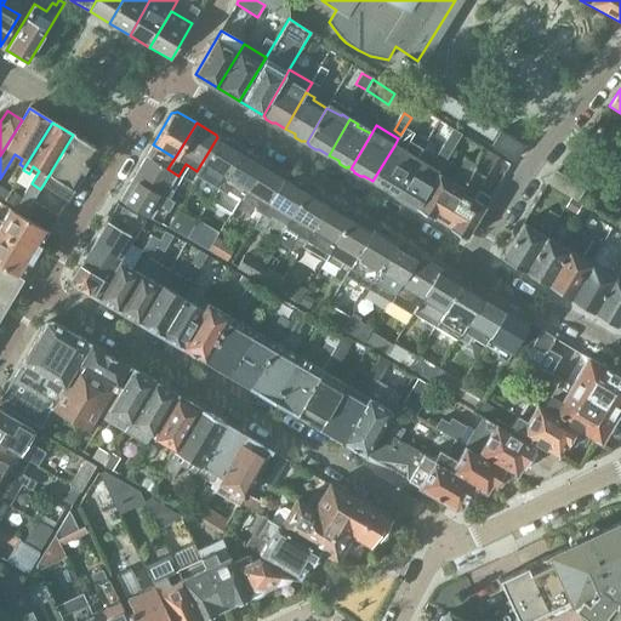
[(501,131),(491,147),(513,161),(525,146),(501,131)]
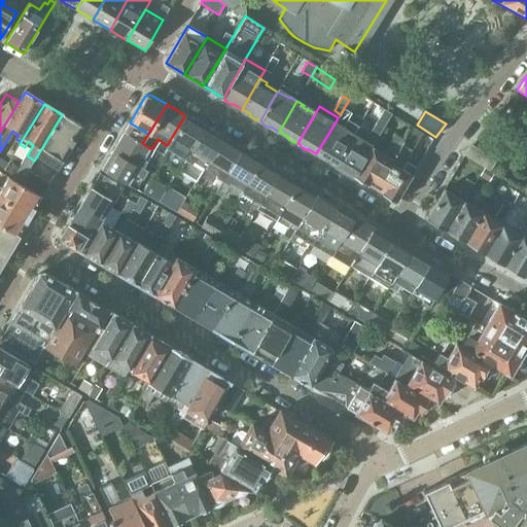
[(36,157),(57,170),(58,170),(83,128),(62,114),(36,157)]
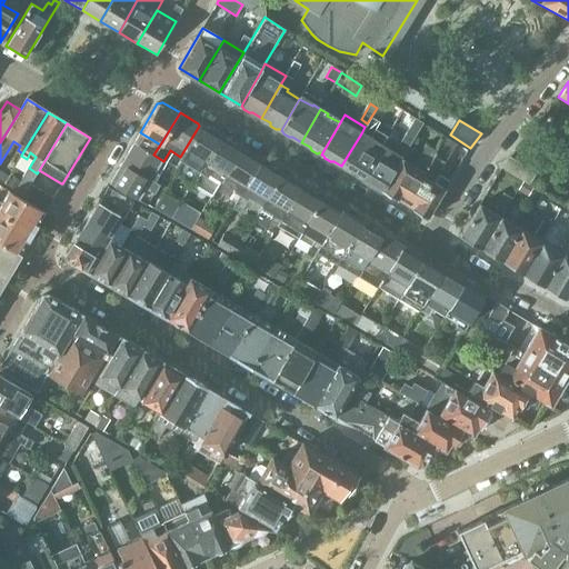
[(183,197),(192,183),(219,138),(210,133),(209,130),(205,127),(201,127),(199,126),(180,157),(180,158),(181,159),(178,166),(187,171),(175,191),(183,197)]
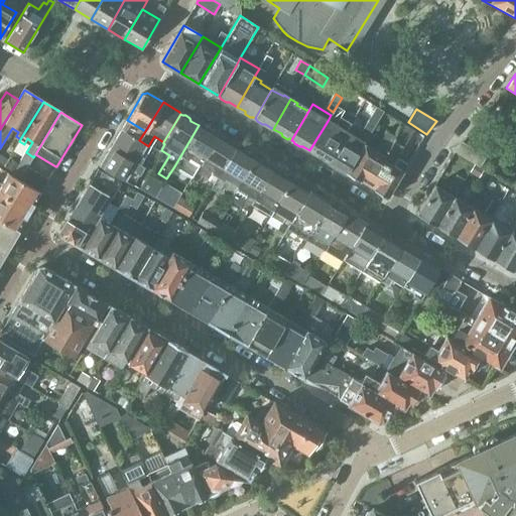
[(372,116),(364,130),(370,134),(378,120),(372,116)]
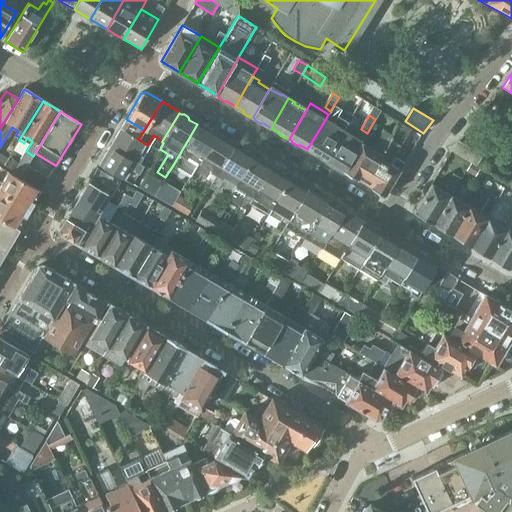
[(138,139),(144,130),(126,119),(120,128),(138,139)]
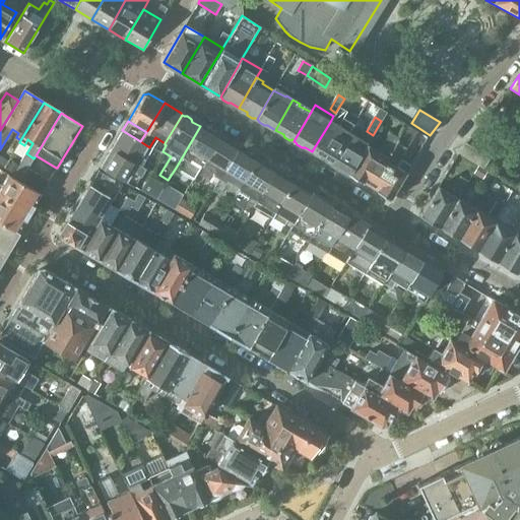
[(329,161),(331,163),(347,134),(336,128),(337,126),(330,122),(312,151),(320,156),(321,159),(326,163),(329,161)]
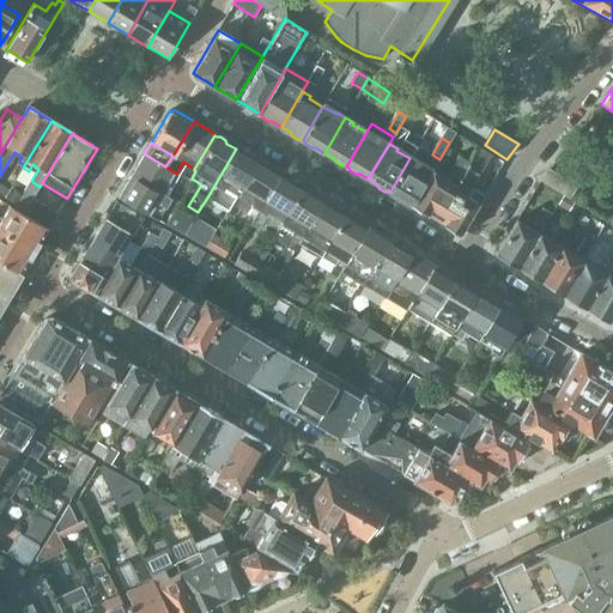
[(571,144),(565,151),(582,162),(587,153),(571,144)]
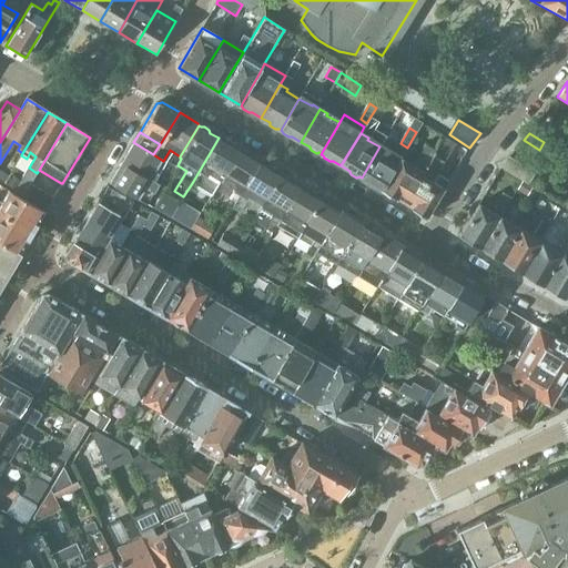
[(454,143),(444,137),(403,205),(426,219),(448,182),(436,174),(454,143)]
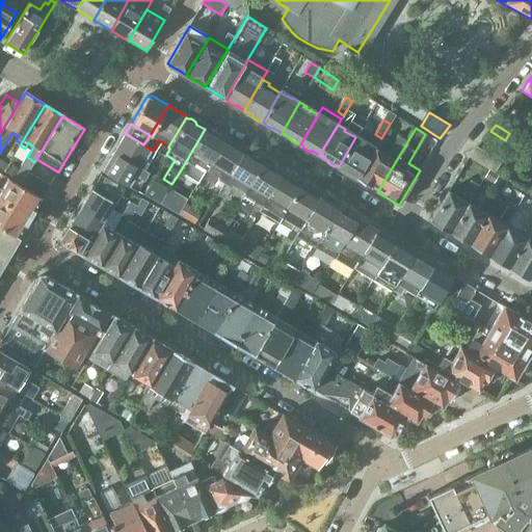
[(198,183),(203,176),(207,170),(224,140),(222,139),(221,137),(216,134),(213,134),(205,129),(180,171),(198,183)]
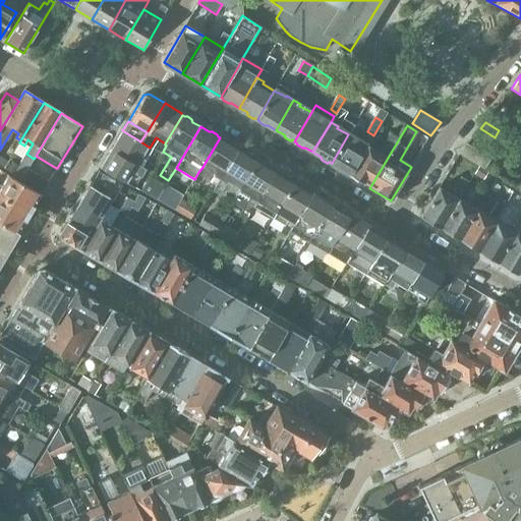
[(349,176),(367,145),(361,140),(363,135),(352,127),(348,134),(332,163),(333,164),(334,167),(339,170),(342,170),(349,174),(348,175),(349,176)]
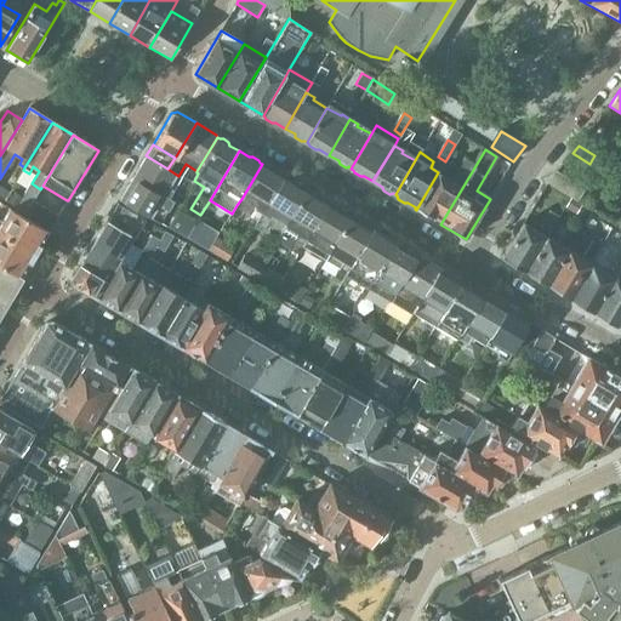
[(178,176),(167,169),(146,155),(132,178),(180,205),(184,197),(172,189),(181,177),(178,176)]
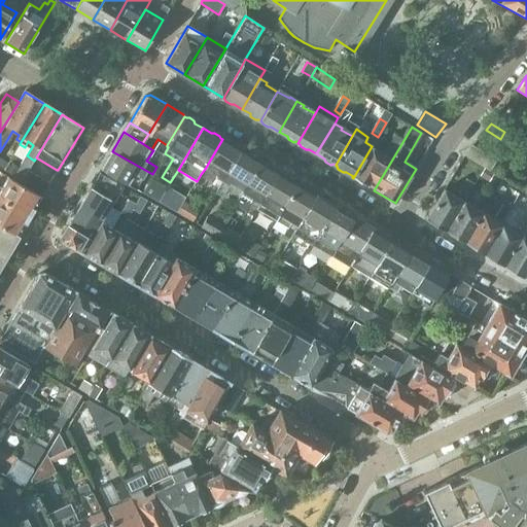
[(374,190),(403,142),(393,136),(383,153),(372,146),(353,178),(374,190)]
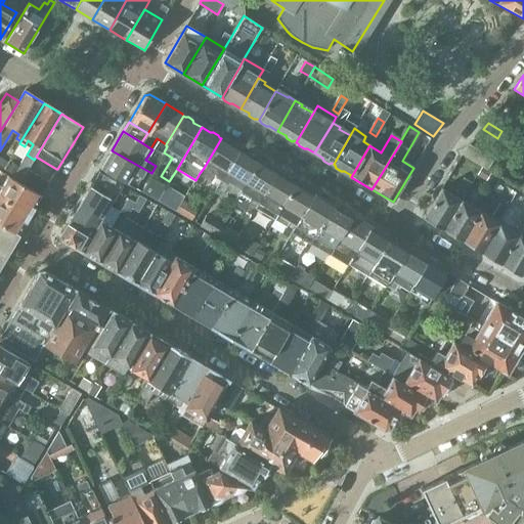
[(221,138),(204,168),(200,173),(218,184),(221,180),(239,149),(231,145),(230,142),(225,139),(222,140),(221,138)]
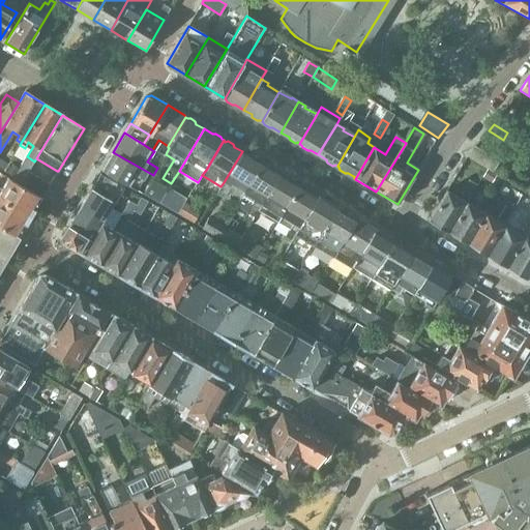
[(474,146),(467,156),(493,172),(499,162),(474,146)]
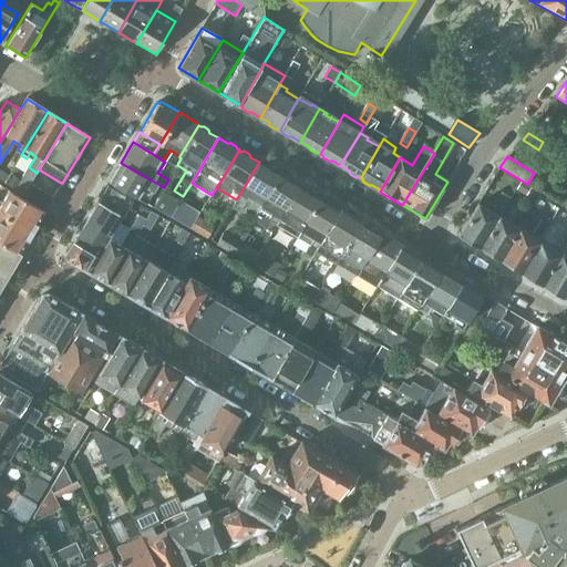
[(248,198),(260,206),(279,174),(277,173),(276,171),(271,167),(268,167),(259,162),(239,195),(247,200),(248,198)]
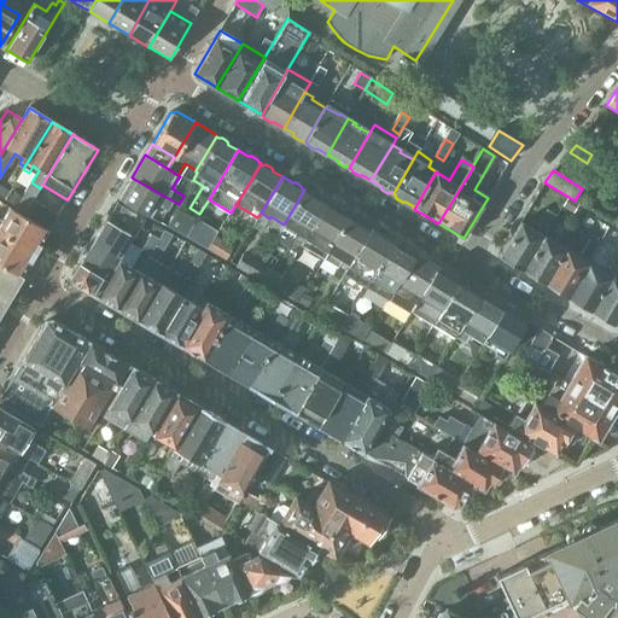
[(173,214),(179,204),(132,178),(120,197),(146,213),(158,220),(164,209),(173,214)]
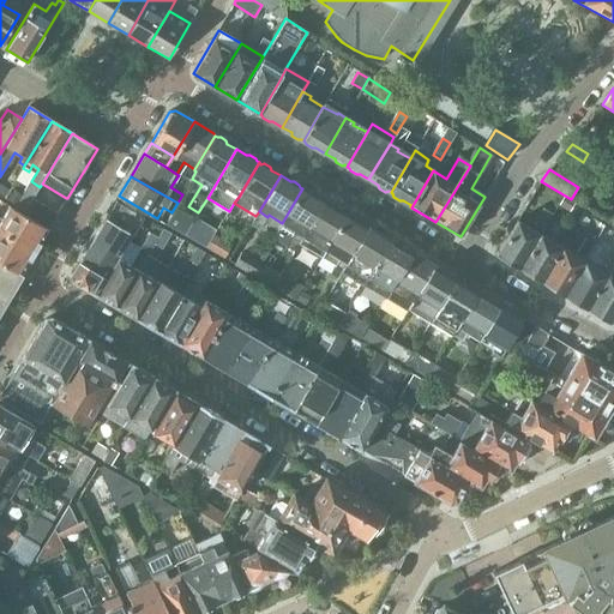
[(282,223),(296,230),(287,247),(294,252),(302,238),(324,202),(314,196),(313,193),(307,190),(305,190),(302,188),(282,223)]
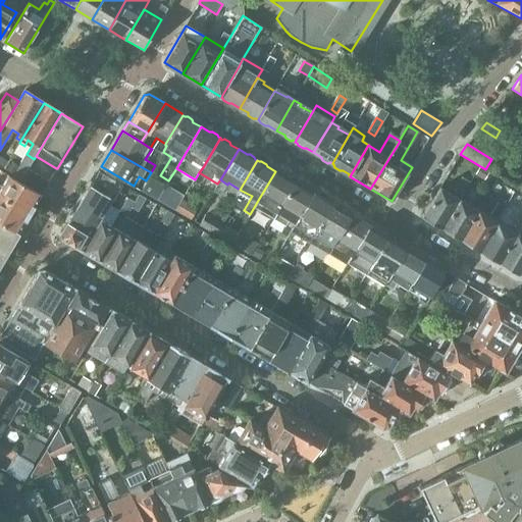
[(89,187),(112,200),(110,202),(115,205),(122,192),(118,190),(123,179),(101,166),(89,187)]
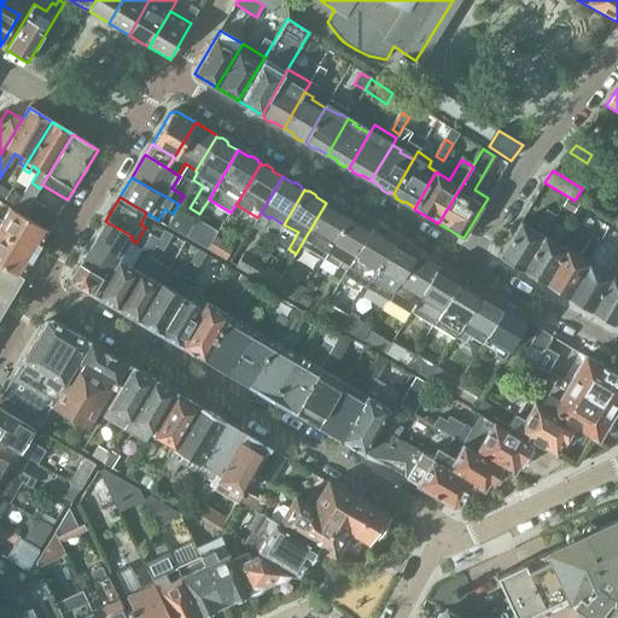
[(308,250),(322,258),(349,216),(345,215),(345,213),(339,209),(336,209),(326,203),(304,239),(312,244),(308,250)]
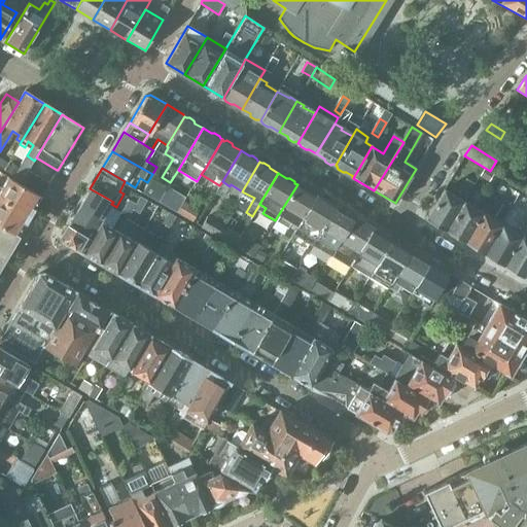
[(0,198),(31,216),(42,198),(8,177),(0,191),(0,198)]
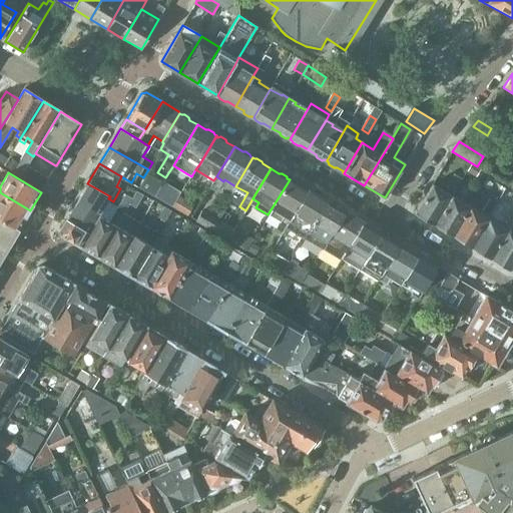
[(286,225),(308,190),(300,185),(299,183),(294,180),(291,180),(290,179),(268,214),(280,221),(276,229),(279,231),(275,237),(278,240),(287,225),(286,225)]
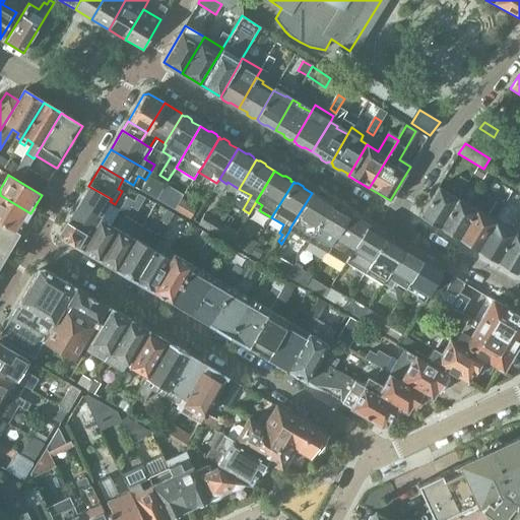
[(112,199),(88,186),(67,223),(66,223),(61,233),(62,239),(81,250),(105,210),(110,201),(112,199)]
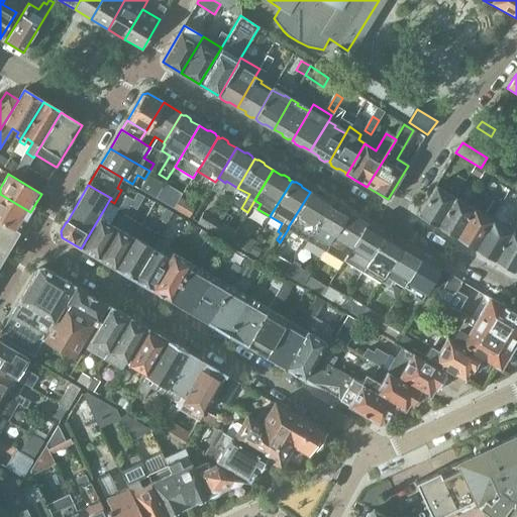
[(149,185),(145,192),(156,198),(160,191),(149,185)]
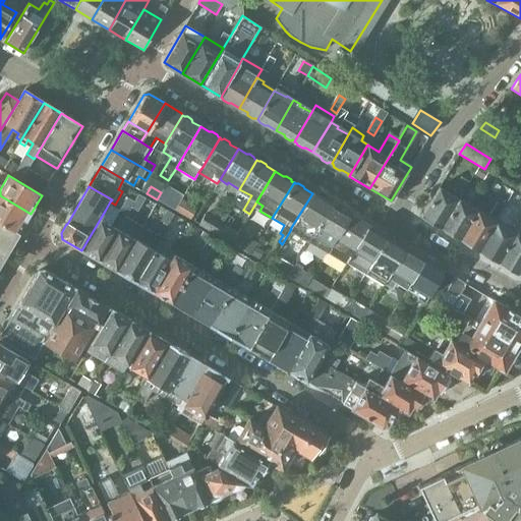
[(440,228),(458,199),(458,198),(439,187),(420,217),(423,218),(424,221),(428,223),(431,223),(440,228)]
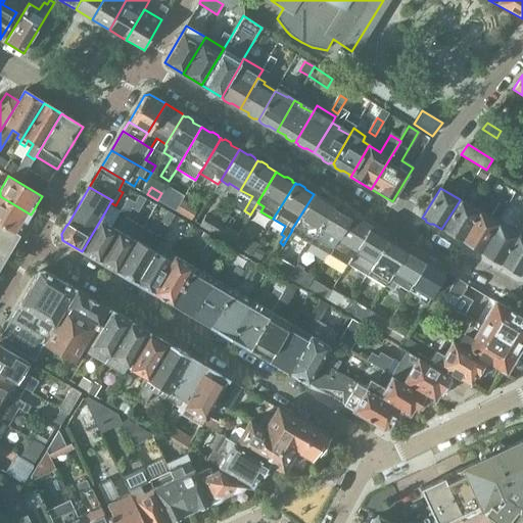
[(310,241),(314,236),(332,205),(324,200),(323,198),(318,195),(315,195),(314,194),(291,230),(292,230),(310,241)]
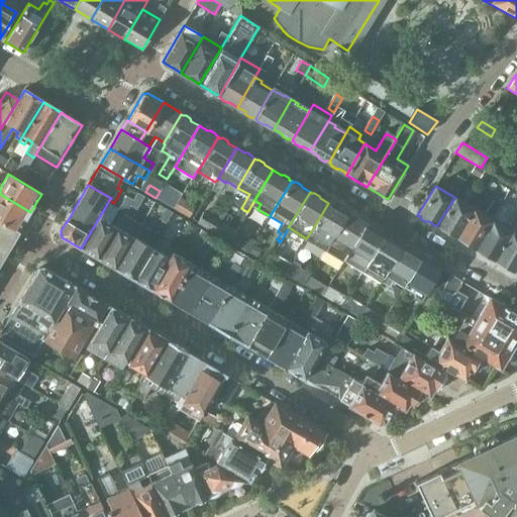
[(137,193),(133,200),(129,206),(136,210),(144,197),(137,193)]
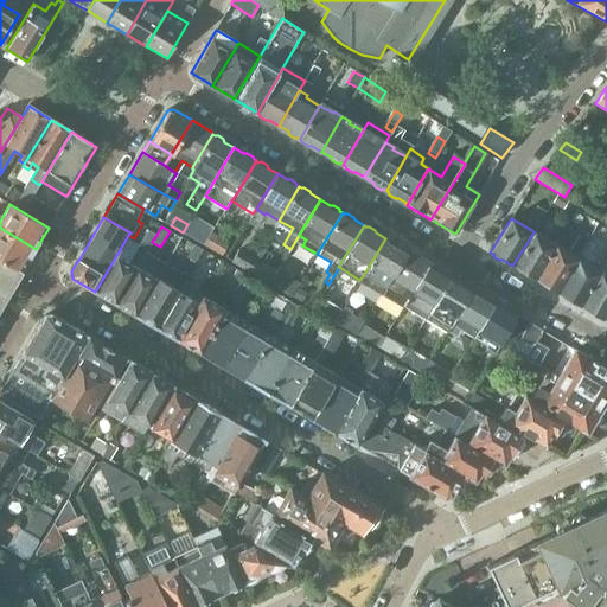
[(0,259),(21,273),(36,249),(0,228),(0,259)]
